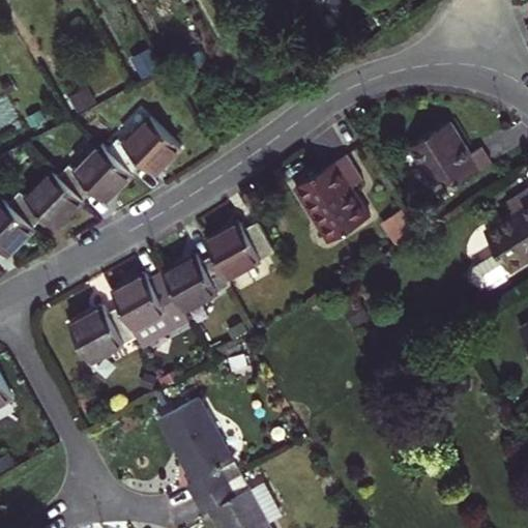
[(148,54),(133,63),(140,77),(155,67),(148,54)]
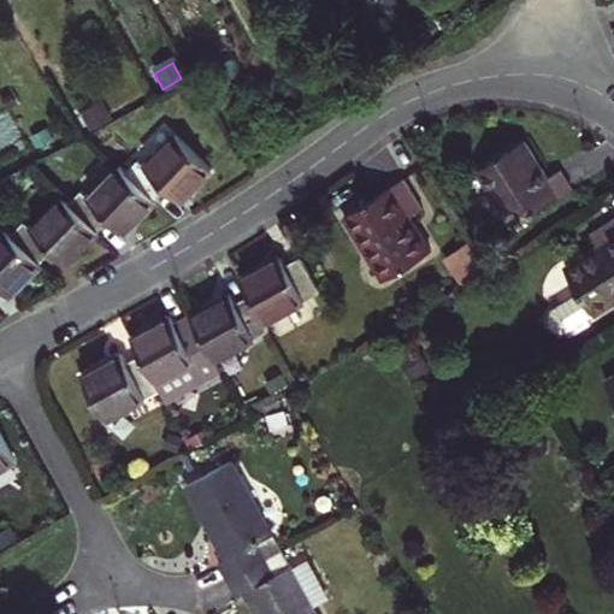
[(90,131),(111,122),(101,104),(81,114),(90,131)]
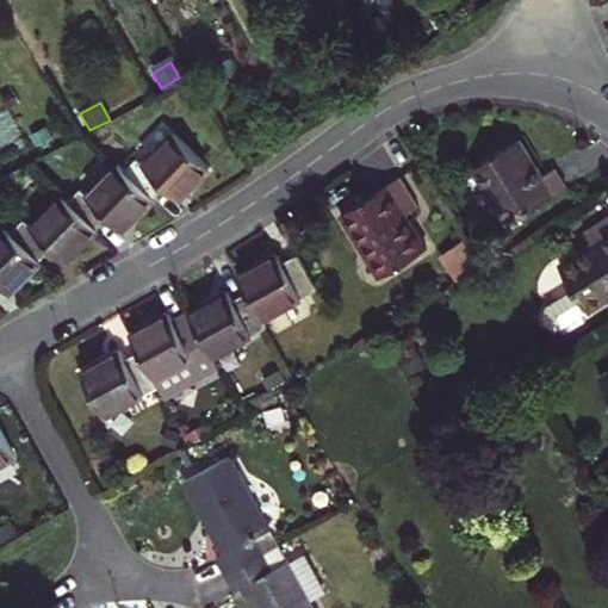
[(28,131),(36,147),(45,141),(37,125),(28,131)]
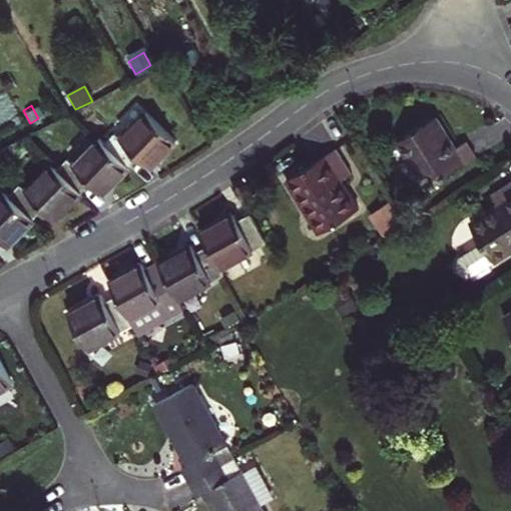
[(114,135),(104,146),(127,169),(137,159),(149,170),(163,155),(175,143),(145,114),(120,140),(114,135)]
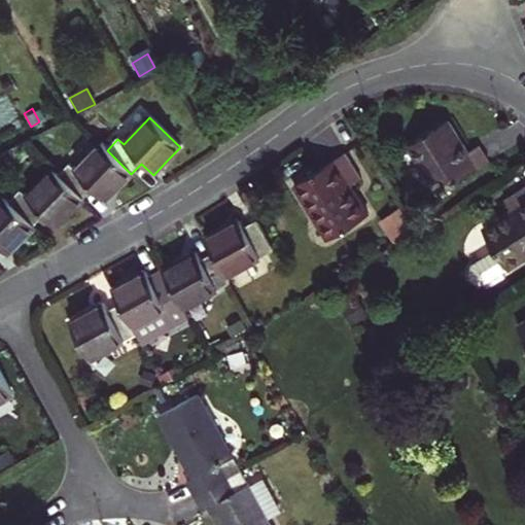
[(436,195),(487,164),(477,147),(466,154),(447,123),(443,126),(408,147),(436,195)]
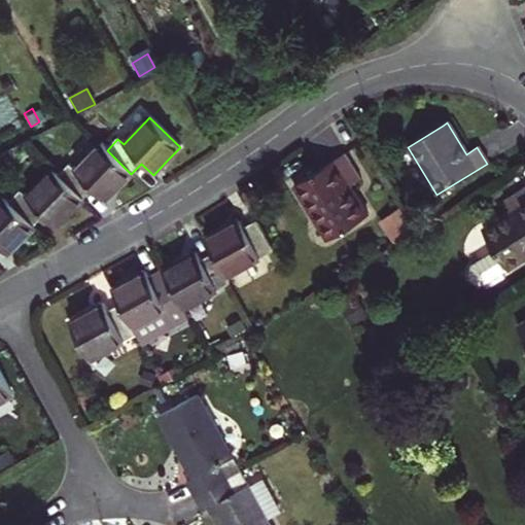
[(69,166),(58,177),(82,200),(93,189),(104,202),(117,187),(131,174),(107,150),(100,144),(74,171),(69,166)]
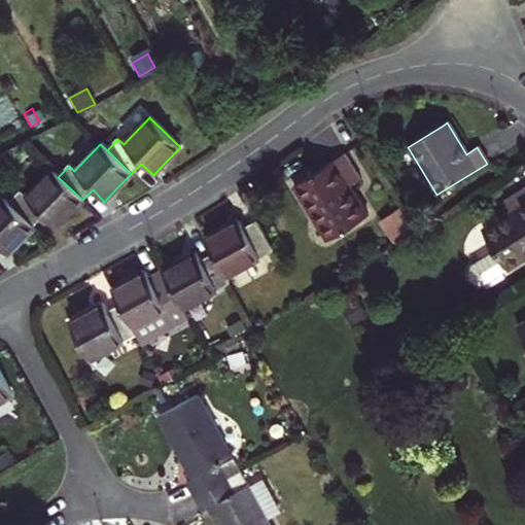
[(293,185),(327,241),(366,217),(349,189),(360,181),(344,154),(308,177),(293,185)]
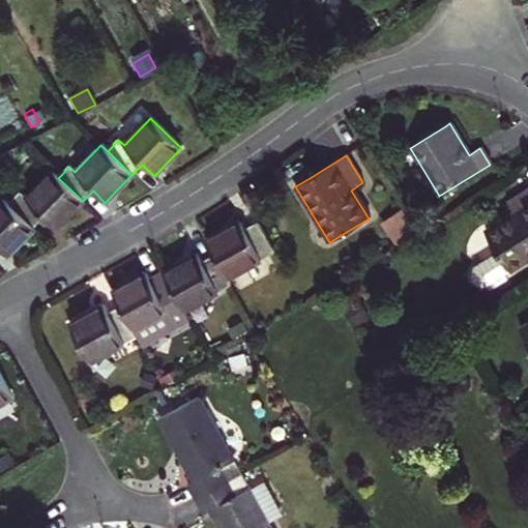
[(20,194),(9,204),(33,228),(44,217),(56,230),(67,216),(83,201),(58,178),(52,172),(26,199),(20,194)]
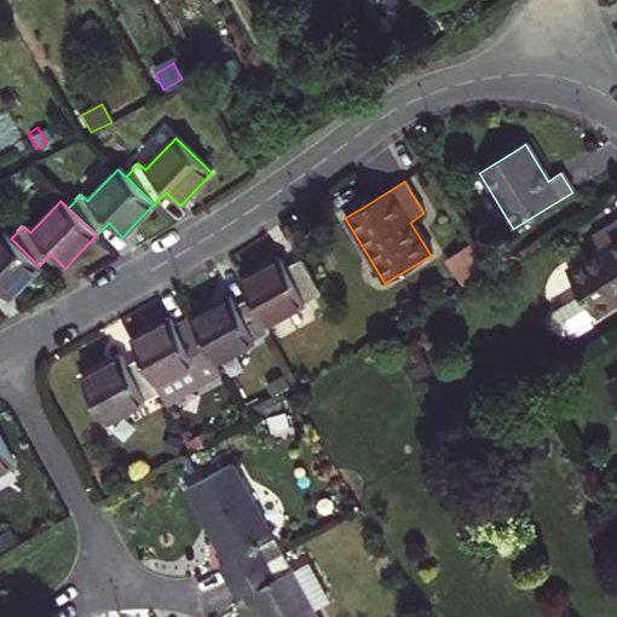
[(595,318),(616,305),(616,221),(593,237),(600,249),(566,271),(581,295),(595,318)]
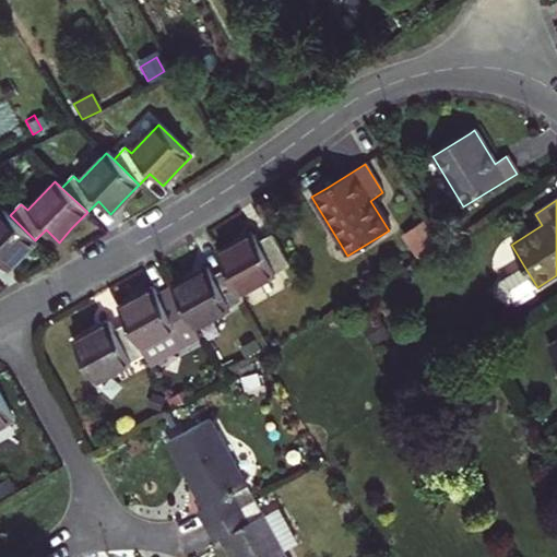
[(0,263),(7,270),(20,257),(35,240),(10,215),(2,210),(0,212),(0,263)]
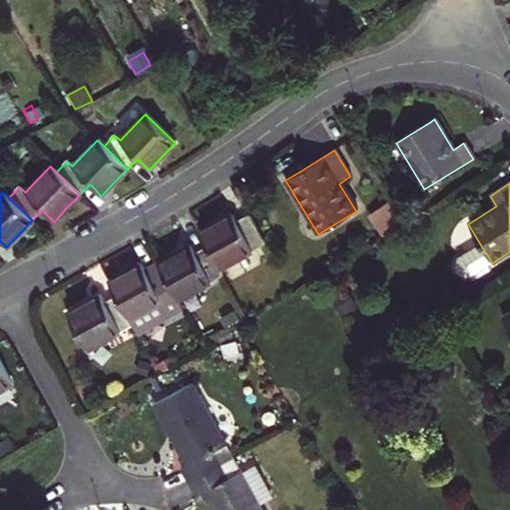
[(405,223),(418,214),(411,205),(398,213),(405,223)]
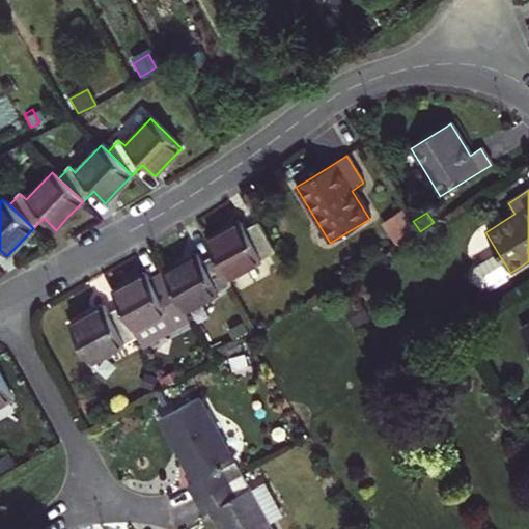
[(417,232),(408,218),(391,228),(400,243),(417,232)]
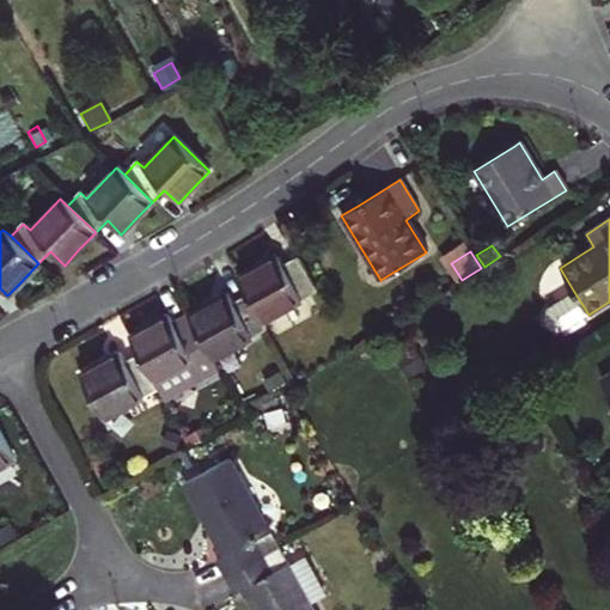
[(245,296),(261,323),(316,292),(297,257),(281,266),(276,258),(262,266),(237,279),(245,296)]
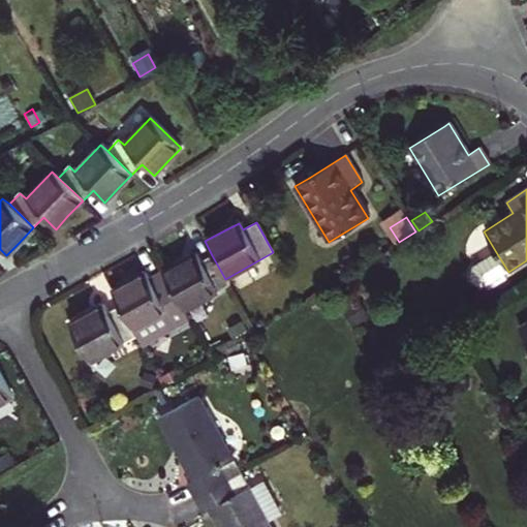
[(415,248),(424,243),(417,234),(409,239),(415,248)]
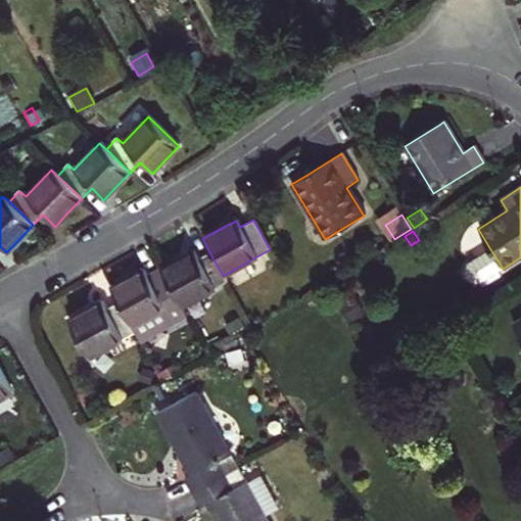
[(499,272),(503,269),(490,249),(467,264),(464,270),(465,277),(468,281),(473,284),(480,283),(482,287),(501,276),(499,272)]
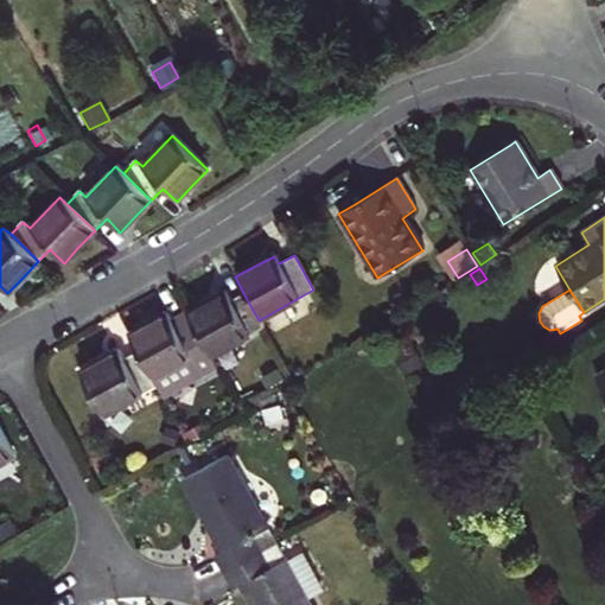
[(243,293),(229,300),(224,293),(214,299),(186,314),(209,357),(263,328),(259,320),(243,293)]
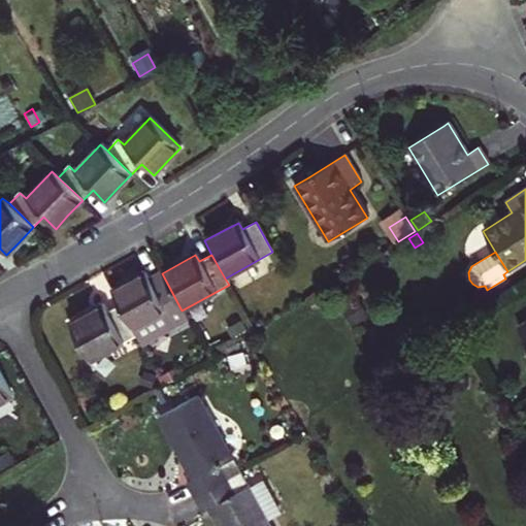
[(169,321),(167,319),(182,310),(162,273),(149,281),(144,273),(129,282),(110,292),(118,305),(135,336),(136,338),(169,321)]
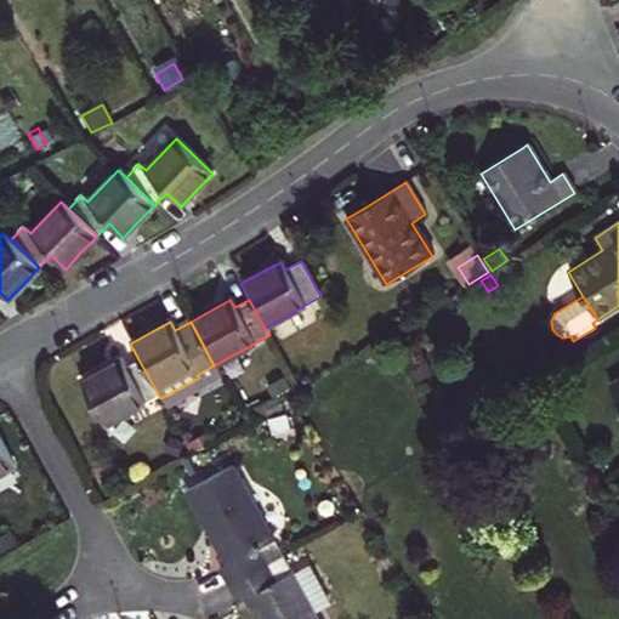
[(402,363),(414,384),(430,374),(418,353),(402,363)]
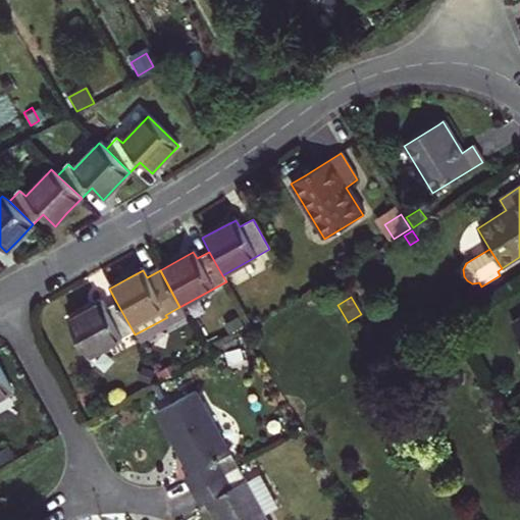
[(67,320),(88,357),(134,332),(116,302),(104,309),(101,302),(79,314),(67,320)]
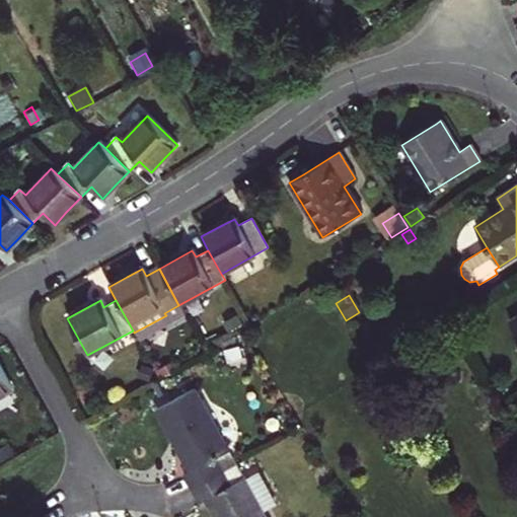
[(135,334),(181,309),(178,305),(164,313),(166,315),(134,333),(135,334)]
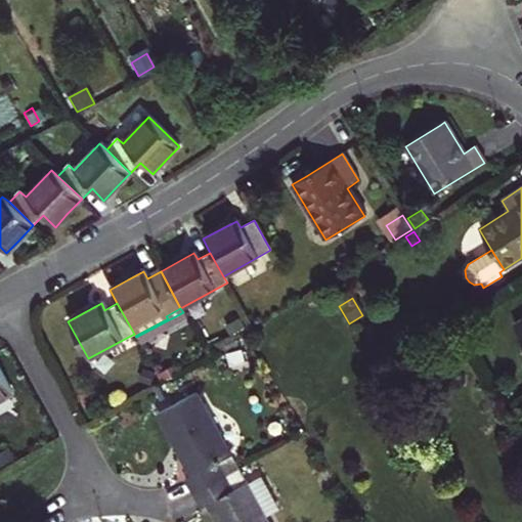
[(228,324),(234,335),(243,330),(236,319),(228,324)]
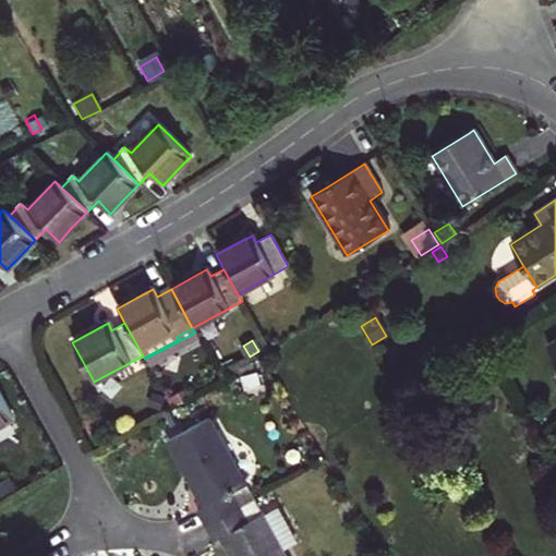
[(555,363),(555,341),(546,348),(555,363)]
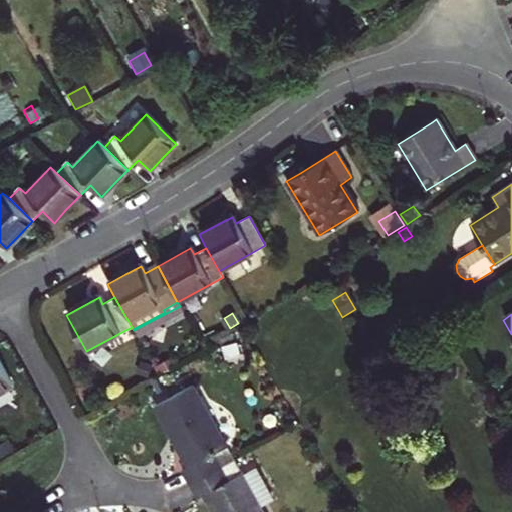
[(219,359),(240,354),(236,338),(215,343),(219,359)]
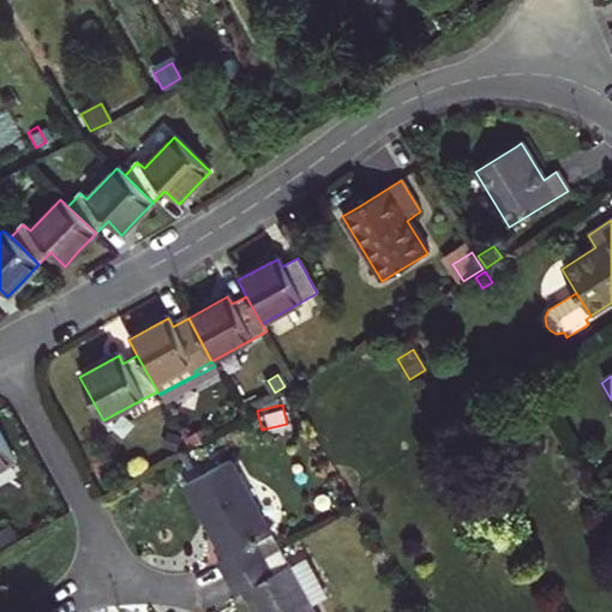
[(184,441),(189,448),(205,439),(201,431),(184,441)]
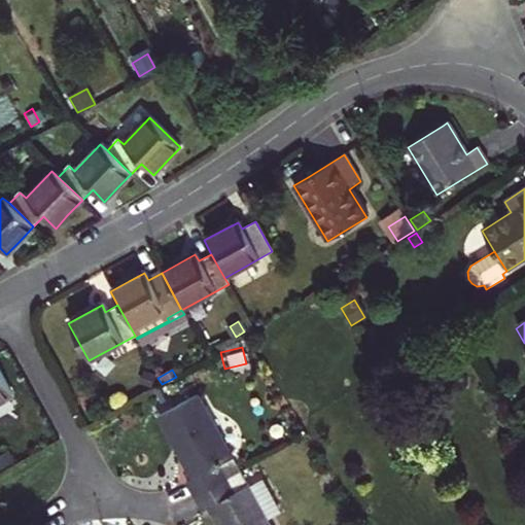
[(0,401),(12,395),(0,374),(0,401)]
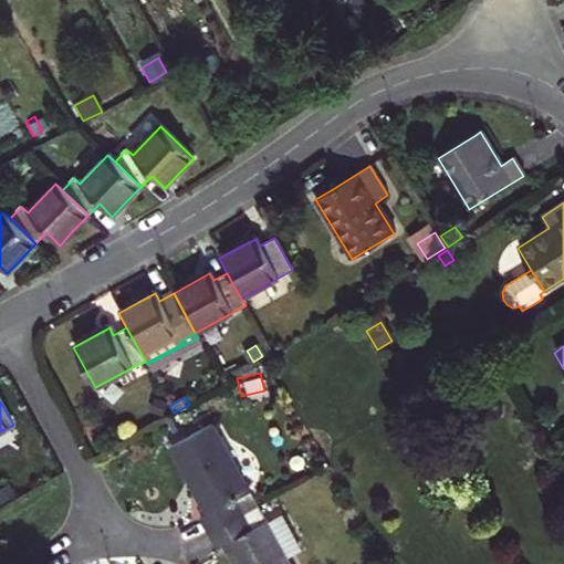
[(542,430),(547,438),(557,432),(553,424),(542,430)]
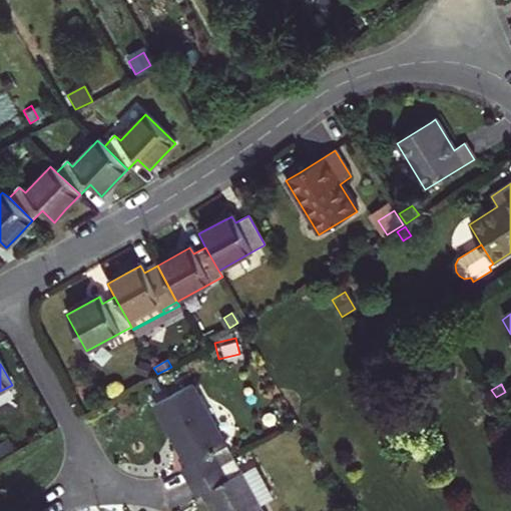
[(181,469),(188,484),(232,460),(191,385),(153,405),(170,437),(176,434),(192,463),(187,467),(181,469)]
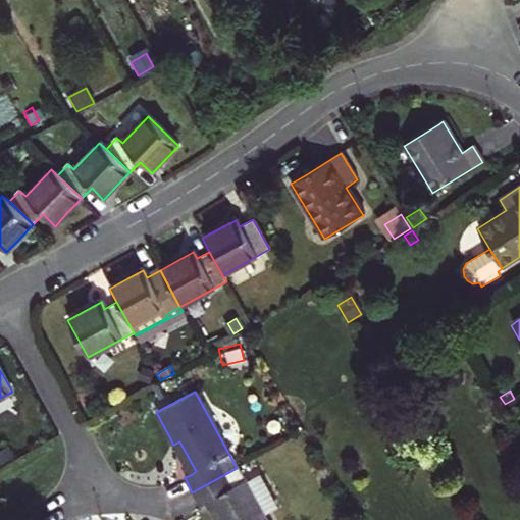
[(196,471),(179,442),(173,445),(185,464),(191,475),(196,471)]
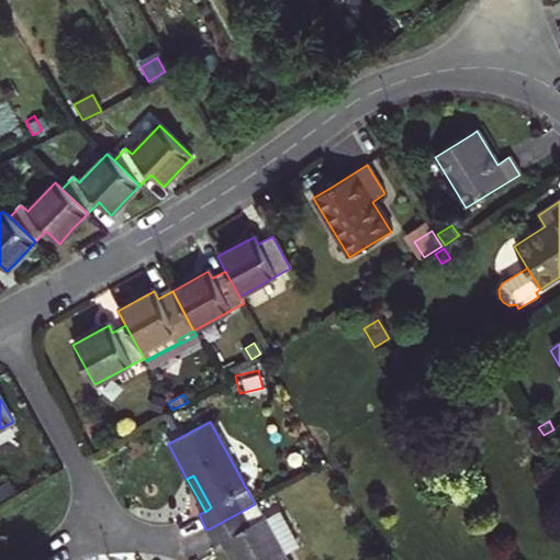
[(286,559),(284,556),(265,521),(255,504),(206,530),(216,546),(223,544),(228,539),(239,559),(286,559)]
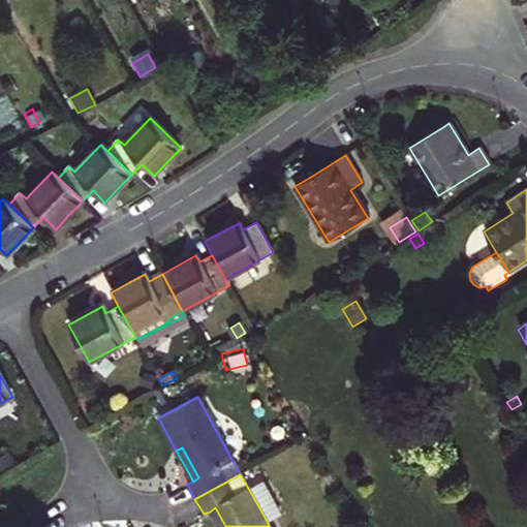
[(320,485),(329,498),(339,492),(330,478),(320,485)]
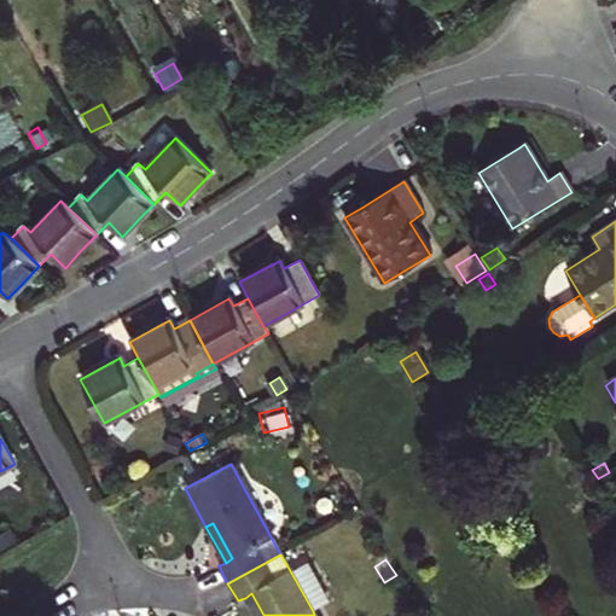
[(313,611),(329,602),(307,563),(291,573),(313,611)]
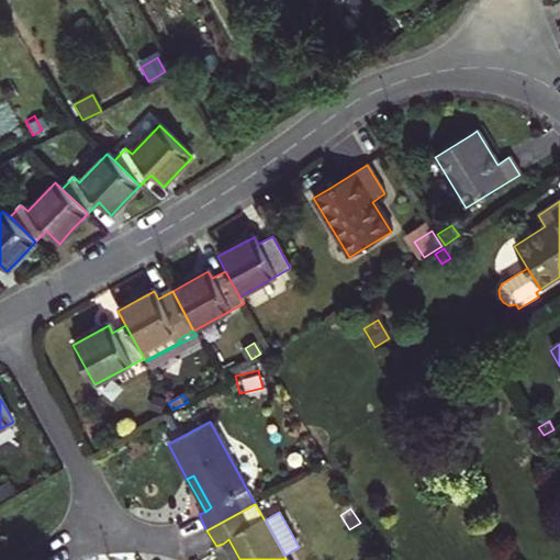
[(228,555),(231,559),(239,559),(228,539),(223,544),(228,555)]
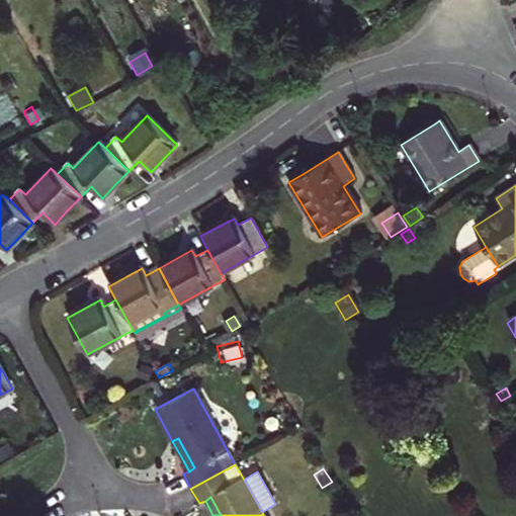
All buildings are outlined.
